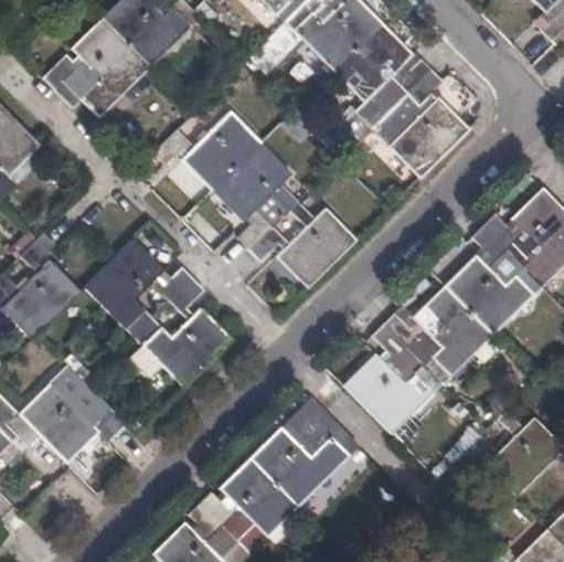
[(75,107),(83,99),(99,116),(202,16),(187,0),(177,0),(172,6),(167,0),(118,0),(72,46),(80,53),(73,59),(66,52),(43,75),(75,107)]
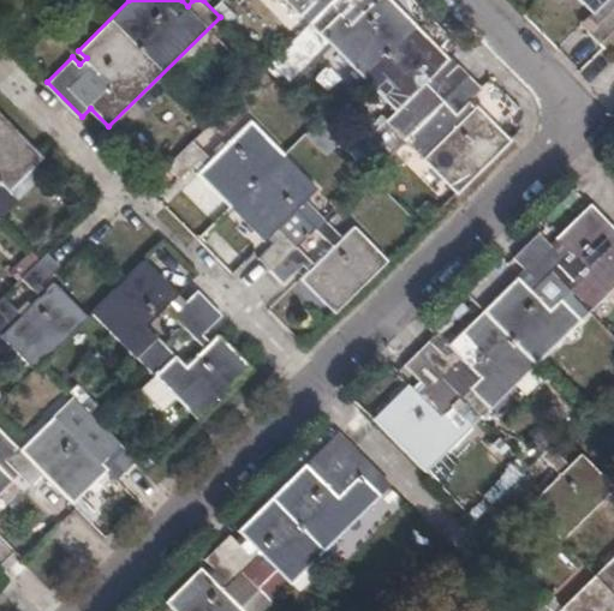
[(435,147),(424,157),(458,191),(511,138),(477,105),(469,112),(464,107),(483,88),(454,59),(449,55),(394,0),(290,0),(399,109),(387,119),(405,138),(416,127),(435,147)]
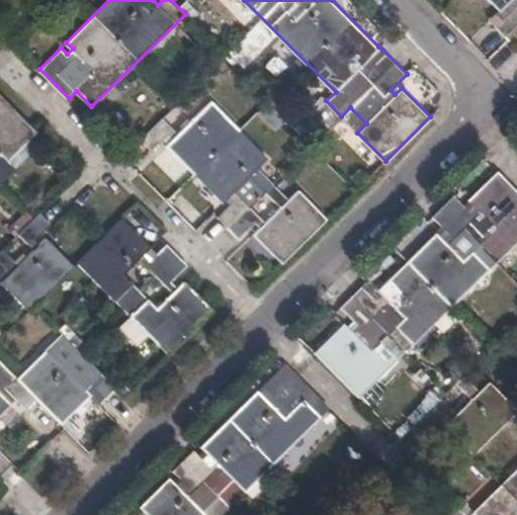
[(502,19),(495,25),(507,37),(516,27),(516,0),(489,0),(500,10),(496,13),(497,14),(502,19)]
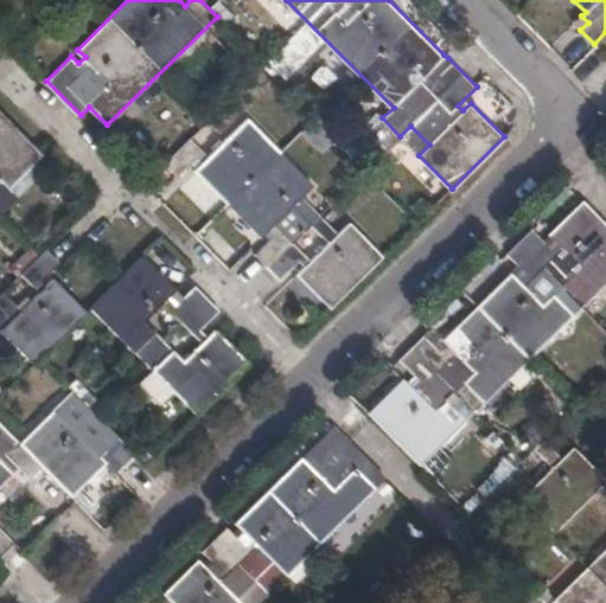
[(0,211),(12,200),(4,192),(7,187),(43,153),(0,109),(0,211)]
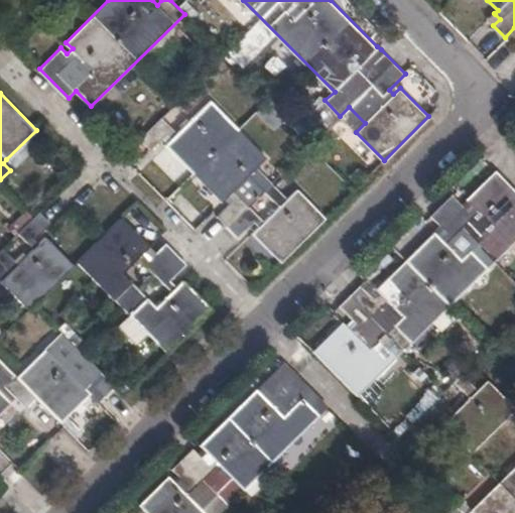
[(260,227),(253,232),(281,261),(326,217),(298,188),(288,198),(257,166),(267,157),(211,101),(202,110),(186,95),(177,103),(192,118),(178,132),(163,116),(140,138),(152,149),(162,139),(166,143),(223,201),(225,199),(230,204),(218,216),(239,237),(254,222),(260,227)]
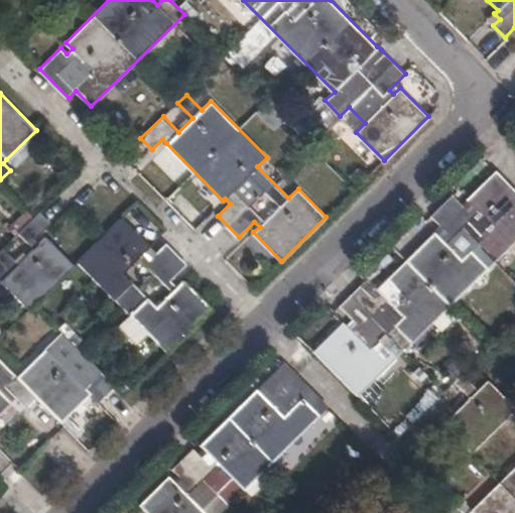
[(344,322),(314,350),(359,394),(496,260),(487,250),(502,235),(512,244),(514,241),(514,189),(496,170),(468,199),(474,205),(470,210),(453,194),(431,215),(447,232),(441,238),(434,231),(377,288),(384,295),(378,300),(361,284),(340,304),(357,322),(351,328),(344,322)]
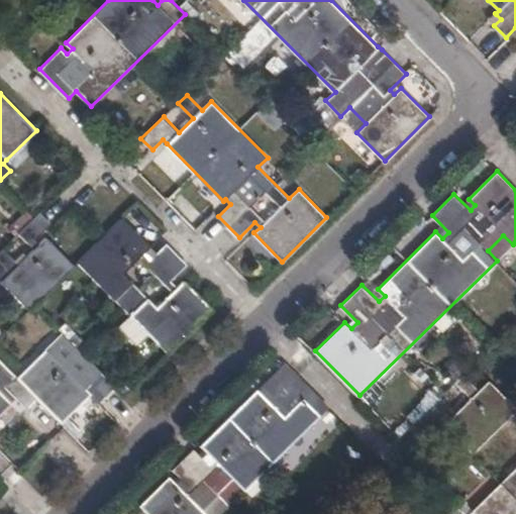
[(0,260),(11,272),(1,281),(29,309),(75,265),(46,236),(40,243),(37,241),(34,238),(52,221),(41,210),(18,232),(33,248),(19,263),(4,247),(0,250),(0,260)]
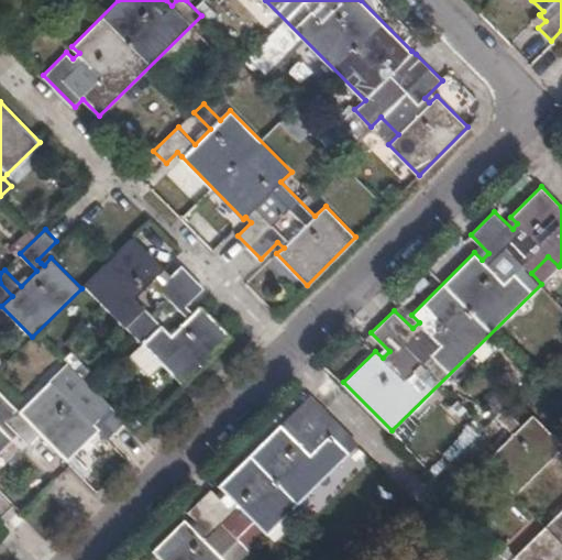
[(85,285),(143,343),(162,363),(183,385),(233,338),(200,304),(194,311),(187,306),(207,288),(183,263),(171,275),(134,235),(113,256),(85,285)]
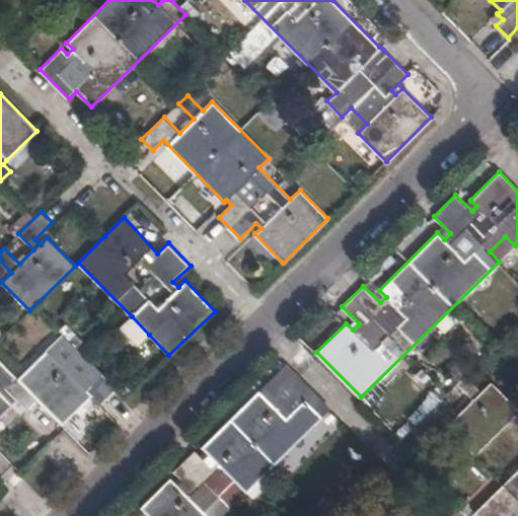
[(149,335),(132,316),(121,326),(138,345),(149,335)]
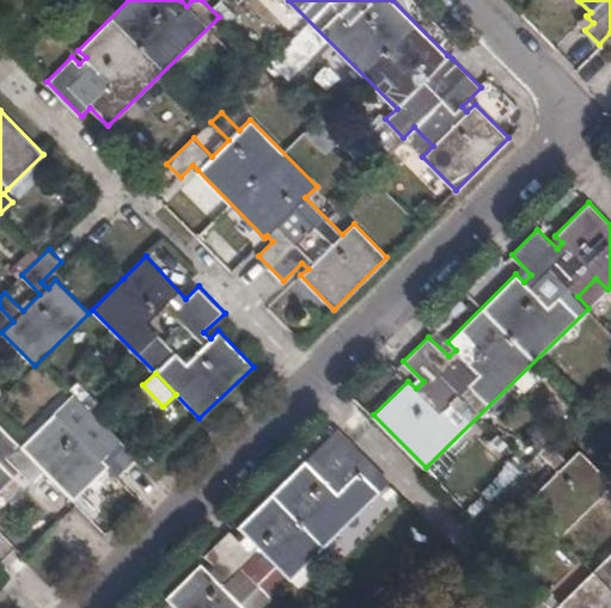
[(20,444),(74,499),(108,465),(101,458),(107,452),(126,471),(140,458),(114,433),(102,444),(85,425),(96,415),(87,405),(68,425),(55,412),(20,444)]
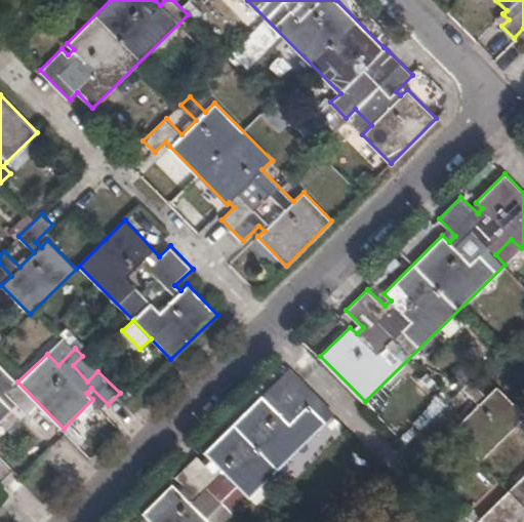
[(289,368),(267,390),(274,398),(270,403),(262,396),(205,452),(208,454),(201,462),(196,455),(174,476),(182,483),(175,486),(171,483),(142,513),(151,521),(222,521),(333,412),(289,368)]
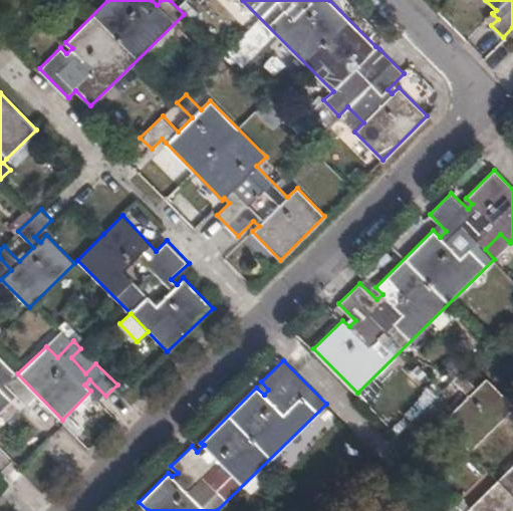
[(449,415),(442,422),(470,452),(512,409),(512,405),(487,377),(477,387),(461,370),(453,379),(468,396),(454,410),(439,394),(416,415),(428,427),(444,411),(449,415)]
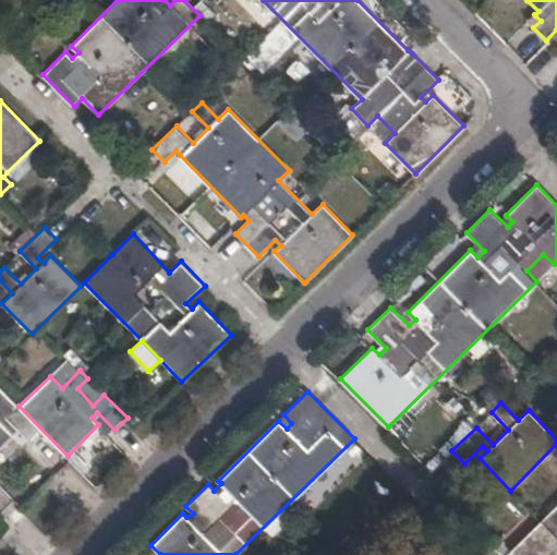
[(0,447),(12,435),(0,421),(0,447)]
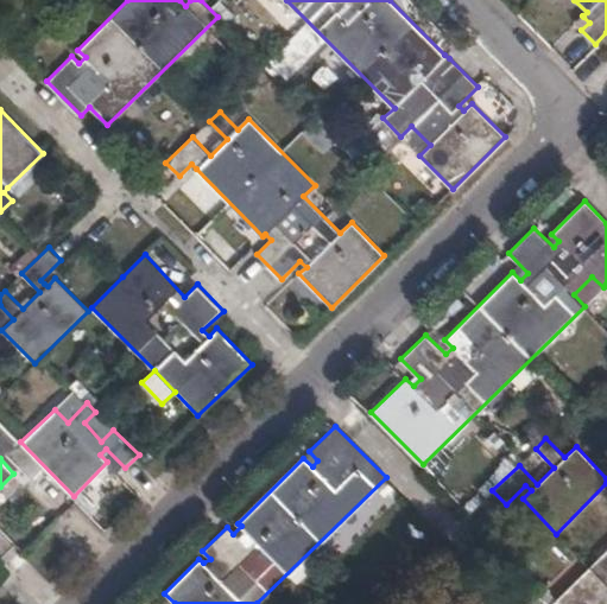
[(606,550),(556,601),(558,603),(548,603),(539,593),(528,603),(606,603),(606,550)]
